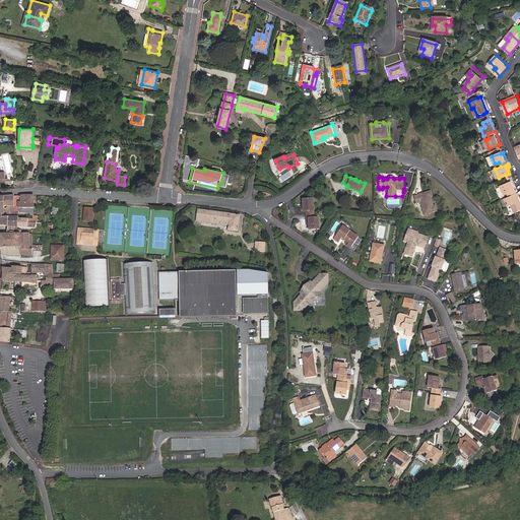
[(510,196),(517,193),(512,182),(509,183),(501,186),(504,193),(508,192),(510,196)]
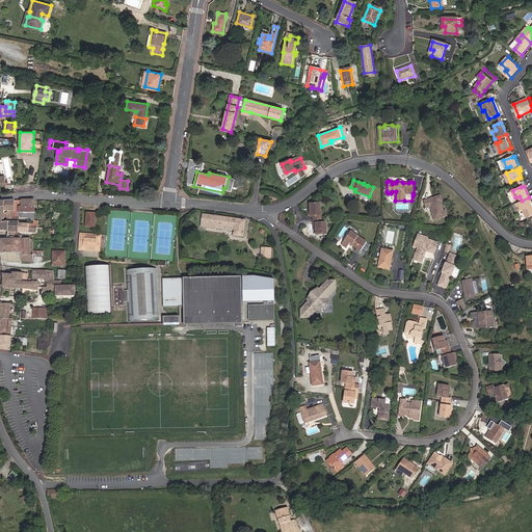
[(442,195),(424,201),(426,208),(430,207),(434,220),(448,216),(446,210),(444,211),(442,202),(443,202),(442,195)]
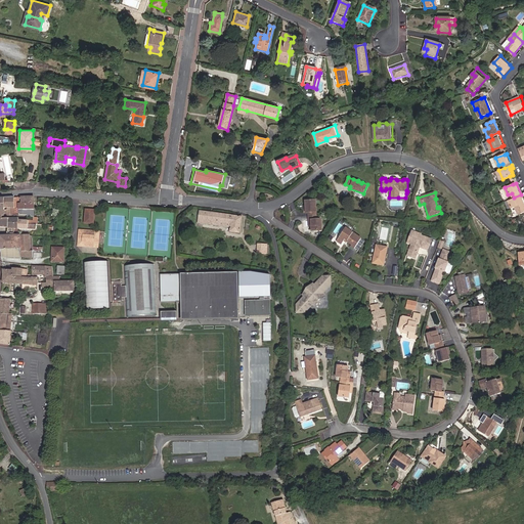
[(514,198),(509,200),(512,207),(515,206),(518,214),(523,211),(523,202),(521,194),(514,198)]
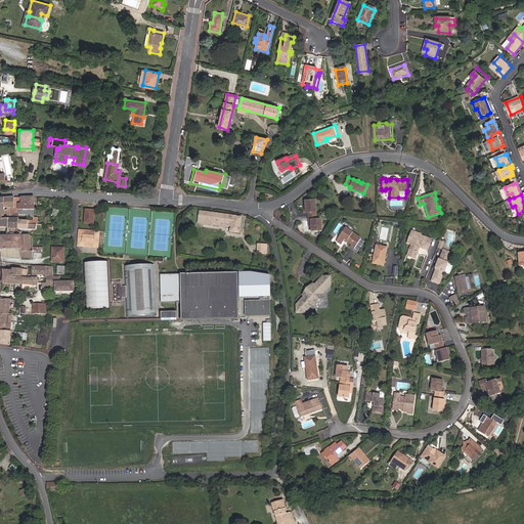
[(0,217),(2,217),(13,216),(14,216),(14,208),(9,208),(4,208),(3,199),(0,199),(0,217)]
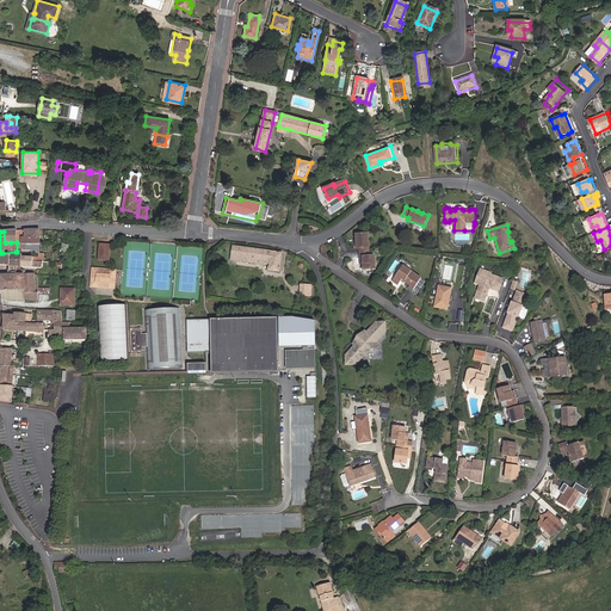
[(365,255),(365,263),(365,269),(377,269),(377,254),(370,254),(370,234),(358,234),(358,246),(362,246),(362,255),(365,255)]
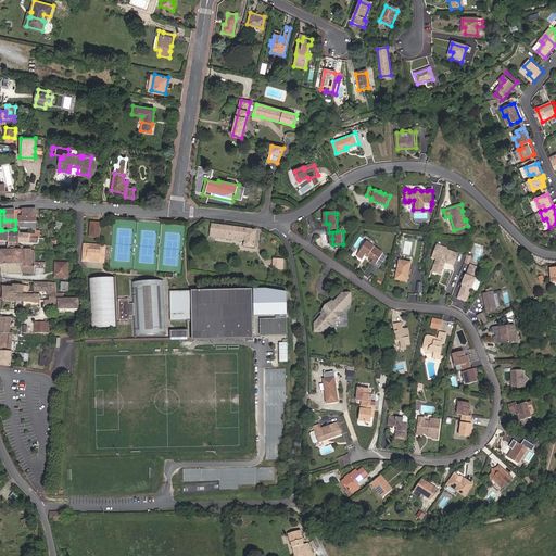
[(99,238),(100,224),(91,224),(90,237),(99,238)]
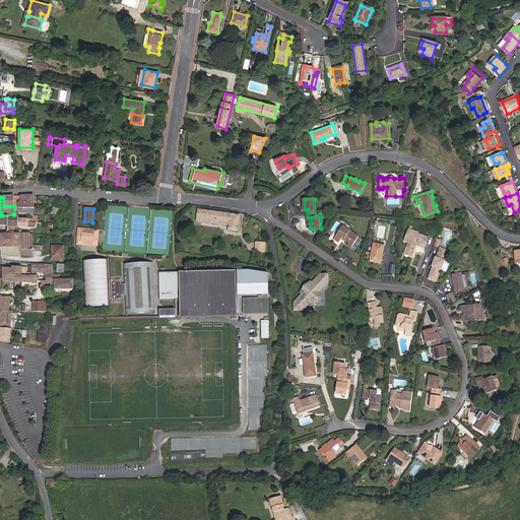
[(217,220),(218,212),(198,210),(197,221),(217,224),(217,220)]
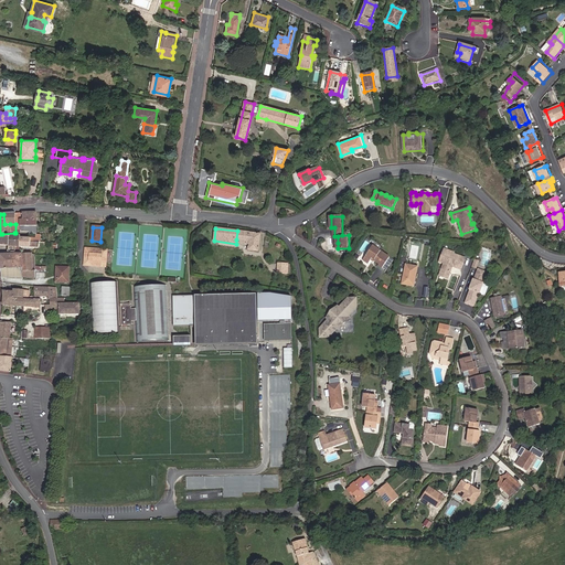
[(260,235),(237,231),(236,240),(249,242),(248,251),(258,252),(260,235)]
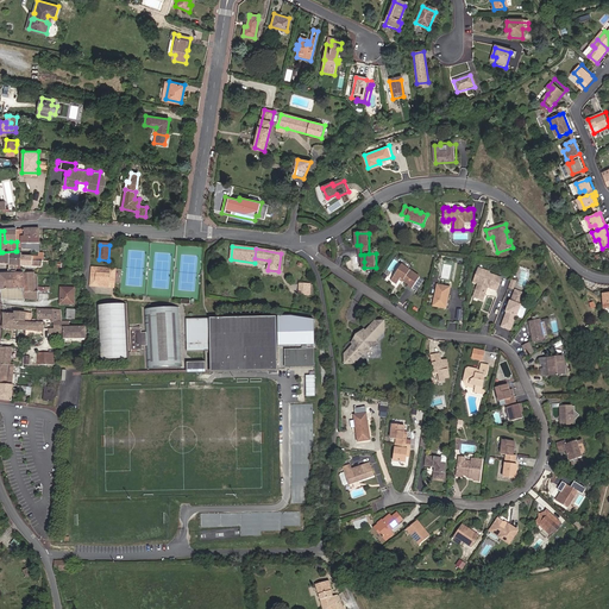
[(17,265),(20,267),(22,255),(22,253),(17,255),(10,255),(8,265),(14,265),(17,265)]
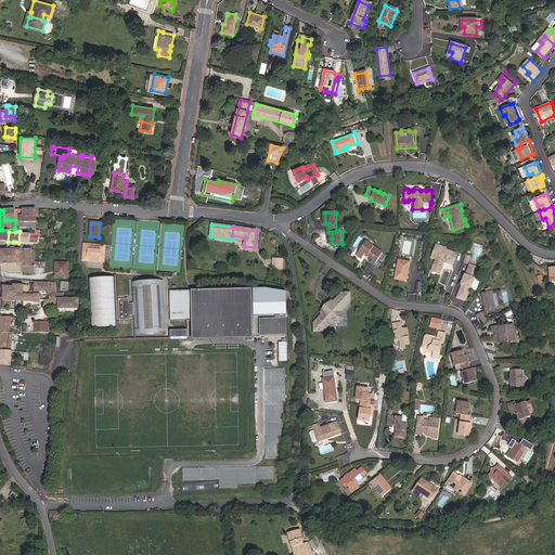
[(3,233),(0,232),(0,241),(8,242),(9,232),(3,233)]
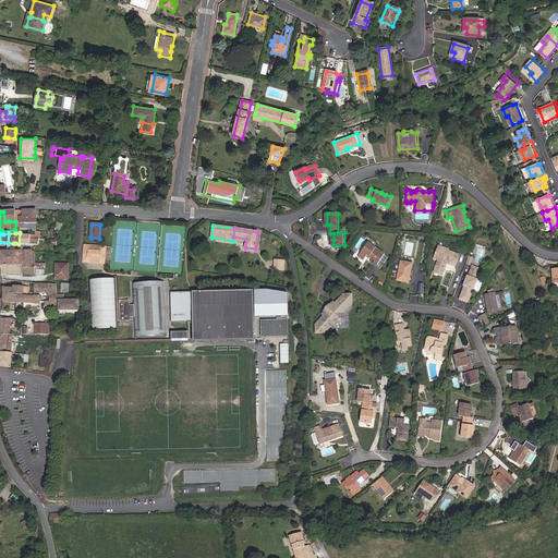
[(20,233),(19,244),(38,245),(38,239),(35,239),(29,239),(31,235),(28,235),(28,234),(20,233)]
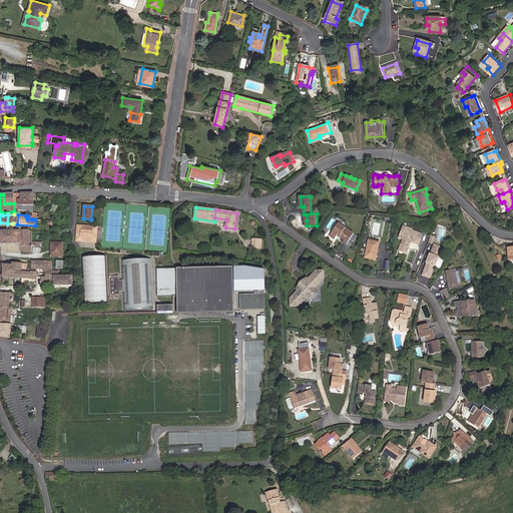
[(339,222),(331,234),(336,237),(339,233),(341,234),(341,235),(346,238),(345,240),(348,242),(355,232),(339,222)]
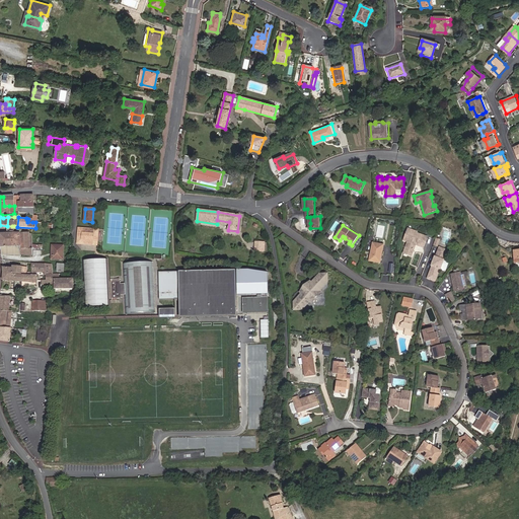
[(88,230),(79,229),(78,242),(87,243),(87,242),(94,242),(95,232),(88,231),(88,230)]
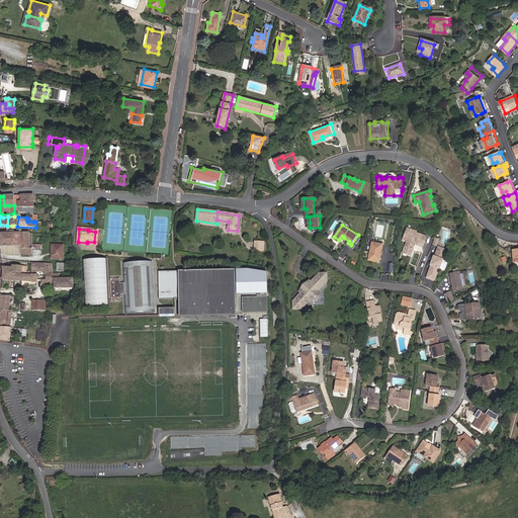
[(410,243),(408,243),(404,253),(411,256),(413,251),(413,249),(414,245),(423,248),(427,237),(416,233),(416,232),(408,229),(406,237),(411,239),(410,243)]
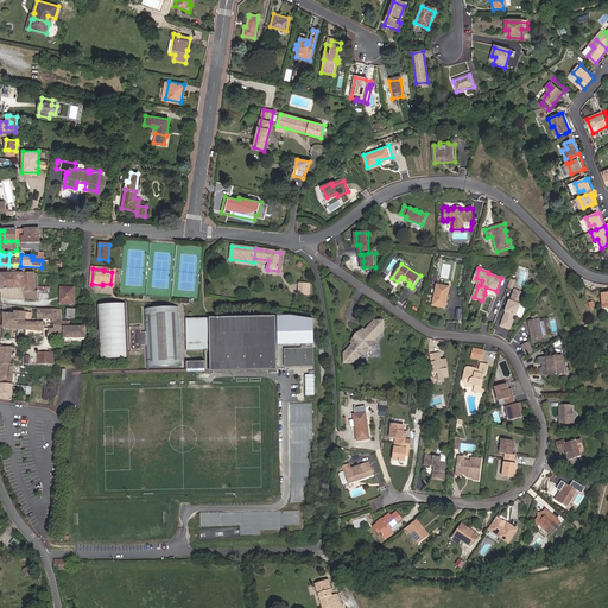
[(13,272),(0,270),(0,273),(0,274),(1,290),(24,289),(24,298),(37,299),(37,274),(33,273),(14,273),(14,272),(13,272)]
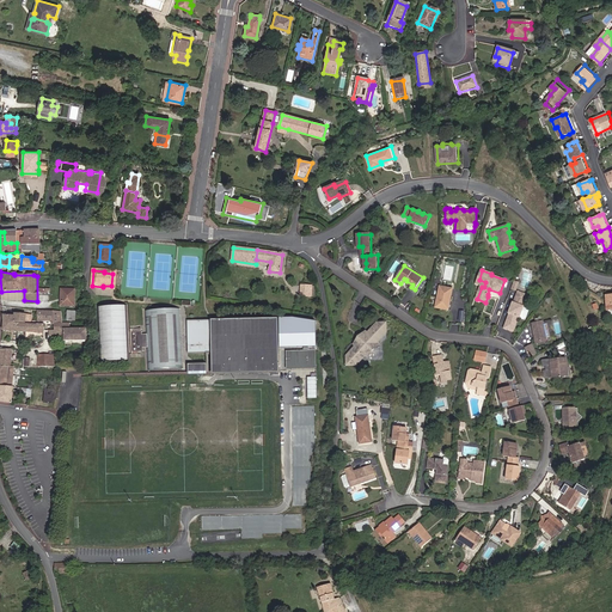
[(115,271),(104,271),(104,273),(112,274),(111,286),(103,286),(103,287),(114,288),(115,271)]
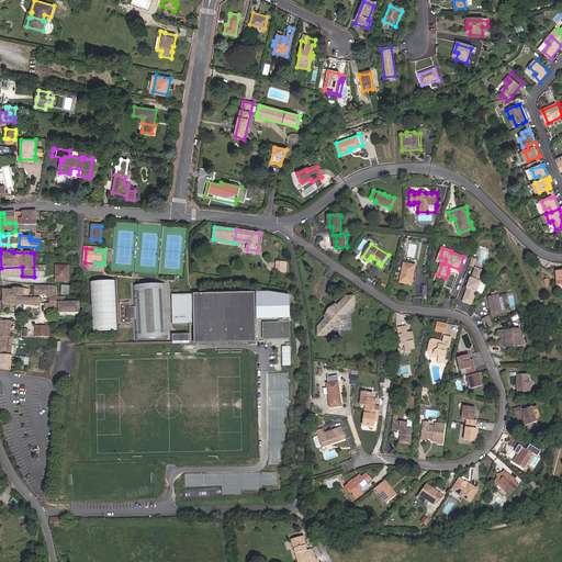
[(278,262),(278,273),(288,272),(288,262),(278,262)]
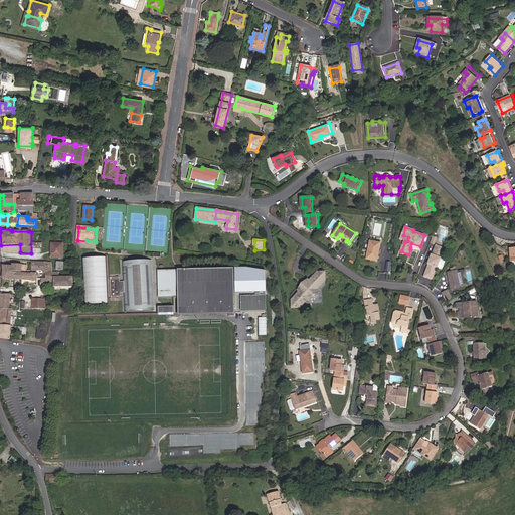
[(370,241),(367,259),(379,261),(381,249),(380,249),(381,243),(370,241)]
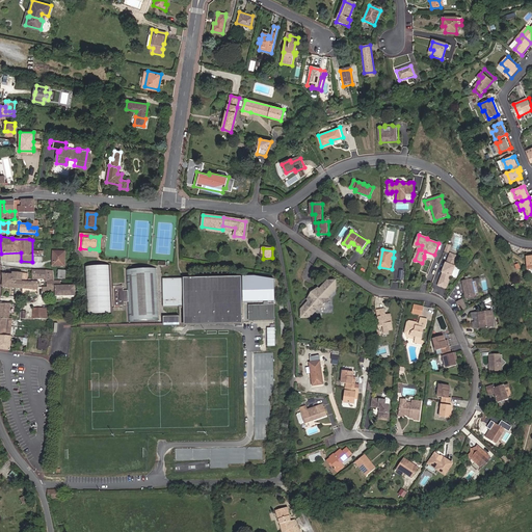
[(64,253),(53,251),(51,266),(63,267),(64,253)]
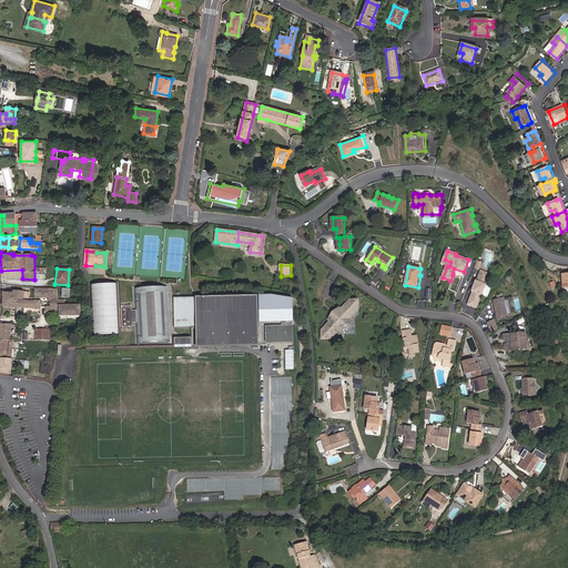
[(22,282),(22,279),(22,270),(1,271),(1,280),(22,282)]
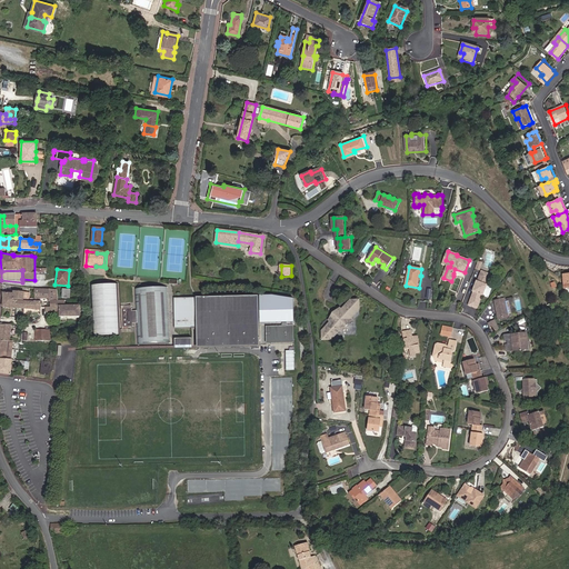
[(486,285),(490,273),(481,270),(478,281),(477,280),(472,291),(473,291),(468,305),(477,308),(481,295),(482,296),(483,295),(487,296),(488,296),(491,288),(490,287),(487,286),(487,285),(486,285)]
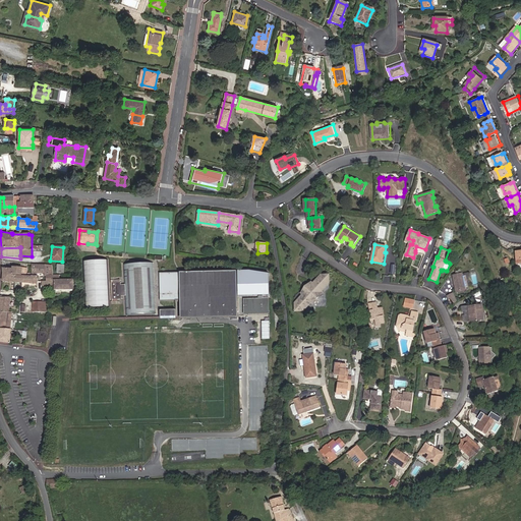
[(108,262),(82,263),(84,308),(110,307),(108,262)]
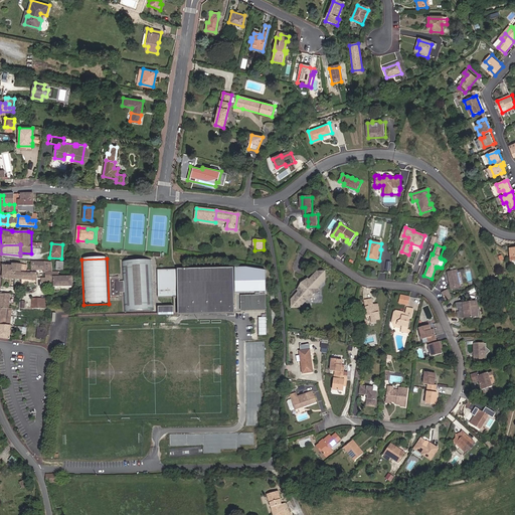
[(151,261),(123,262),(124,283),(119,283),(119,277),(110,278),(111,299),(116,299),(116,296),(120,296),(120,293),(125,293),(126,313),(153,311),(151,261)]
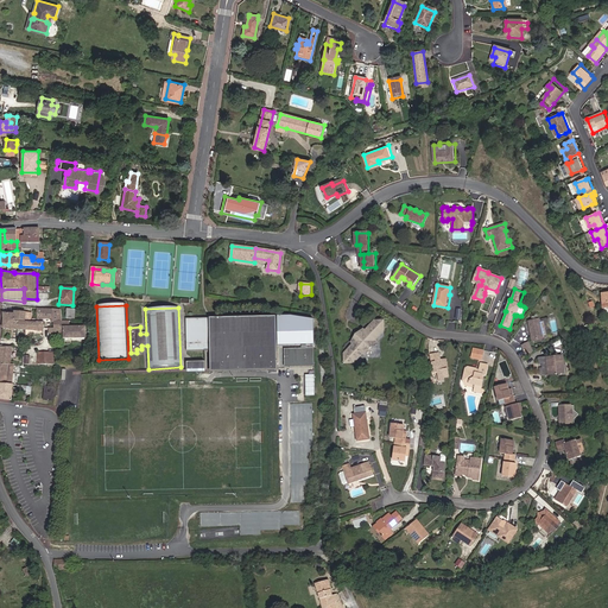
[(49,334),(55,334),(62,334),(62,328),(62,327),(59,327),(61,323),(56,323),(56,320),(58,320),(58,310),(48,309),(37,309),(37,323),(30,322),(27,322),(26,330),(44,331),(44,329),(49,329),(49,334)]
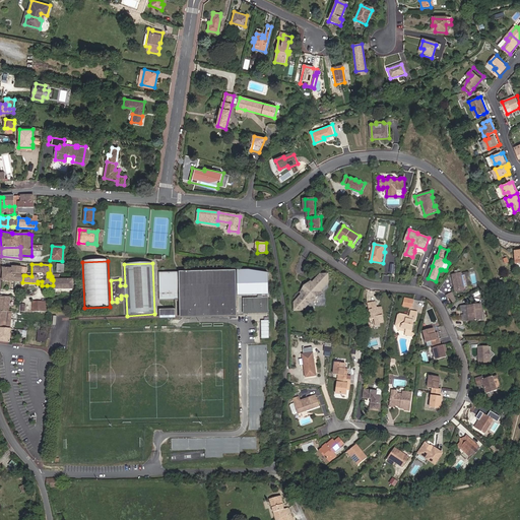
[(12,268),(3,267),(3,273),(21,275),(22,267),(21,267),(13,266),(12,268)]
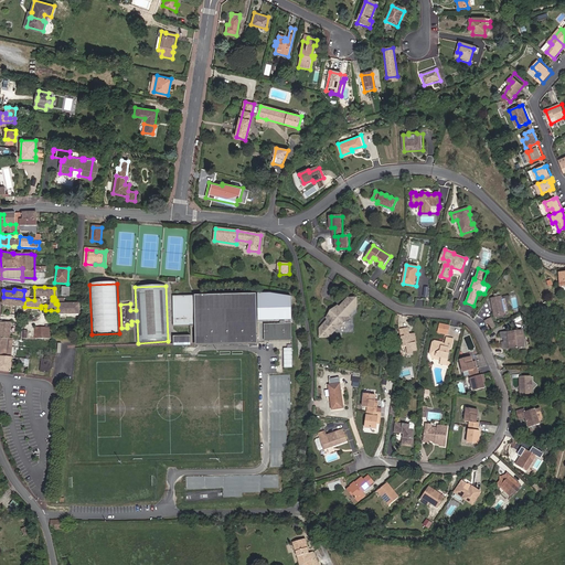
[(195,296),(173,296),(173,326),(195,326),(195,343),(257,342),(256,295),(195,296)]
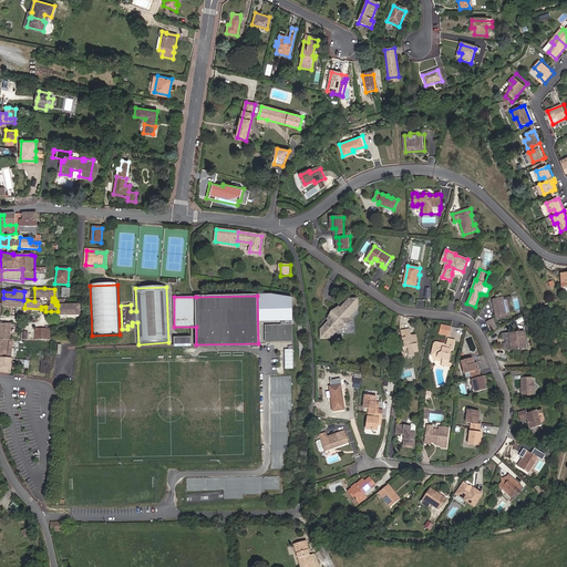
[(3,306),(24,308),(26,300),(23,300),(3,298),(3,306)]
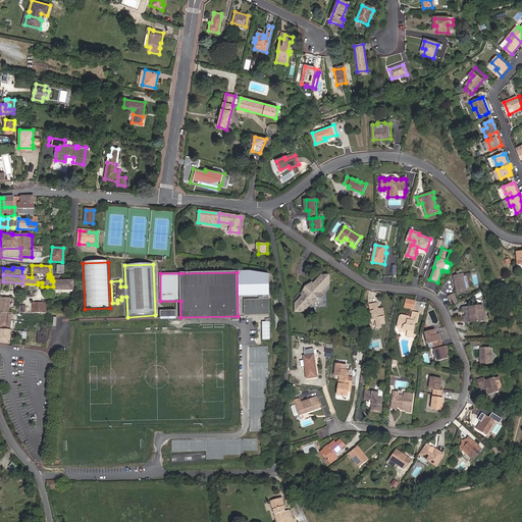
[(459,293),(471,291),(468,276),(464,277),(463,275),(456,276),(459,293)]
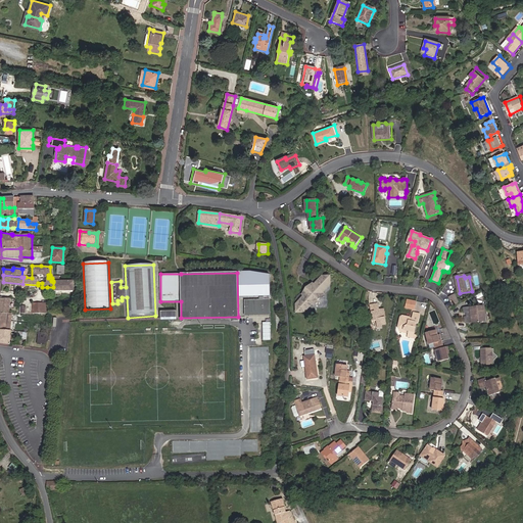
[(294,302),(294,308),(298,312),(303,312),(310,306),(308,305),(311,303),(313,305),(322,294),(321,293),(323,290),(324,291),(329,286),(330,279),(328,277),(320,277),(315,282),(316,283),(314,285),(312,283),(301,294),(303,295),(301,297),(300,296),(294,302)]
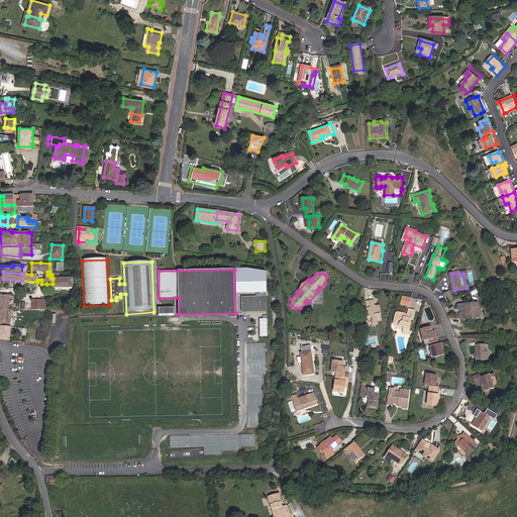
[(53,279),(53,284),(54,284),(54,289),(74,289),(73,278),(53,279)]
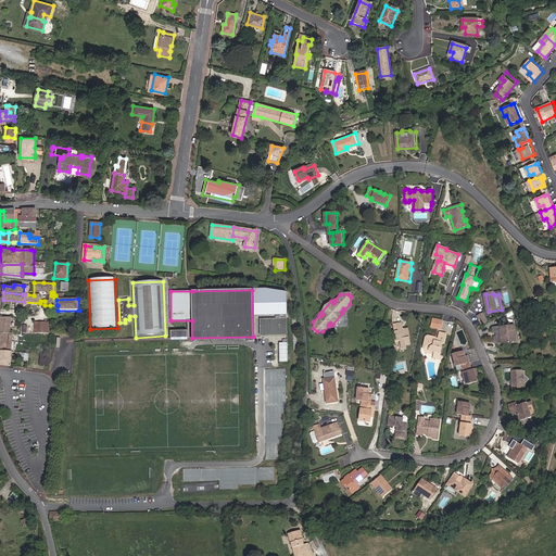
[(483,314),(478,316),(482,324),(488,321),(483,314)]
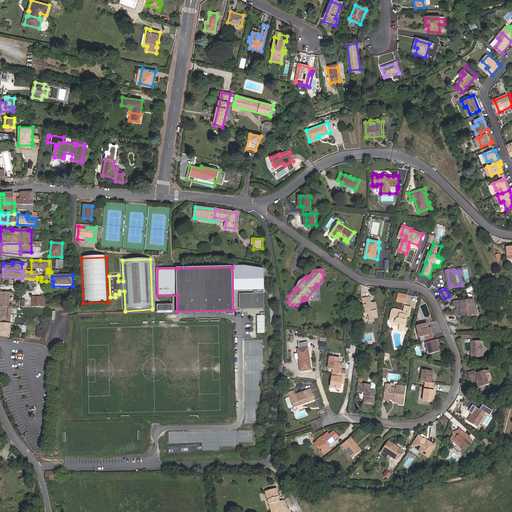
[(0,292),(0,306),(8,307),(9,292),(0,292)]
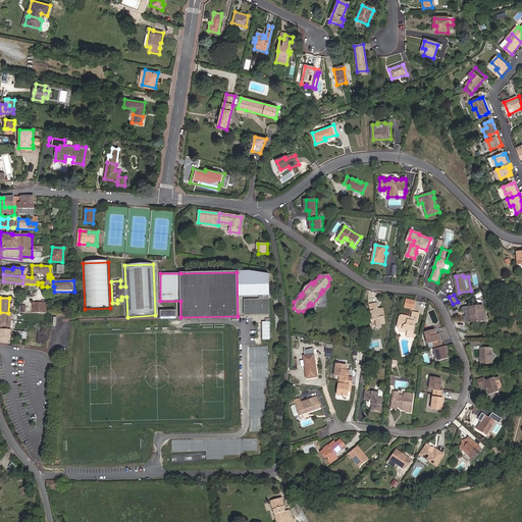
[(244,305),(244,314),(269,313),(269,307),(269,299),(244,300),(244,305)]
